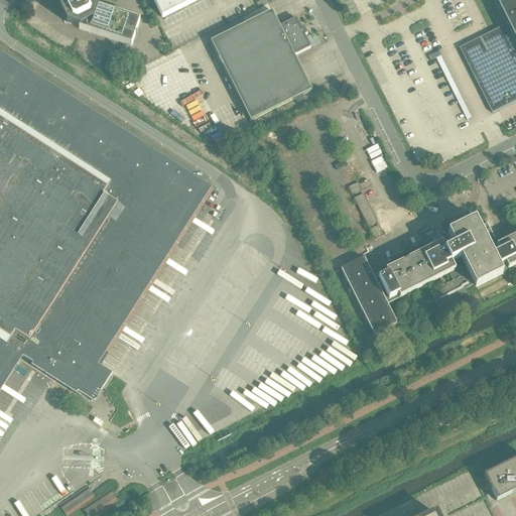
[(93,0),(62,0),(60,11),(67,24),(80,28),(79,30),(131,47),(139,23),(98,9),(93,0)]
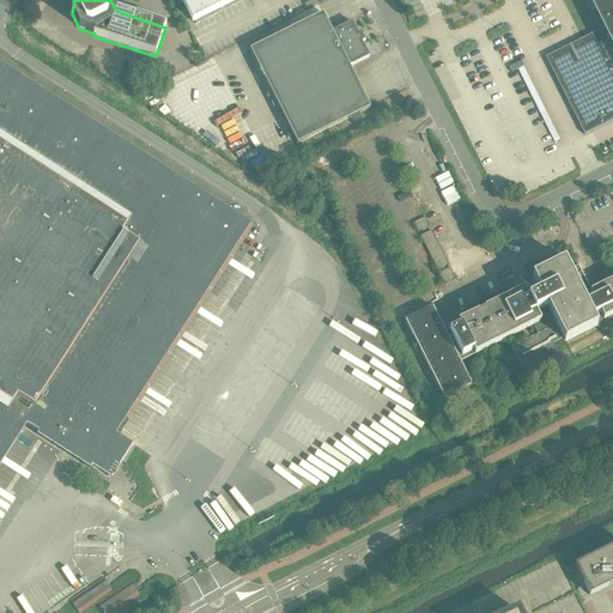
[(181,0),(193,23),(219,8),(214,0),(181,0)]
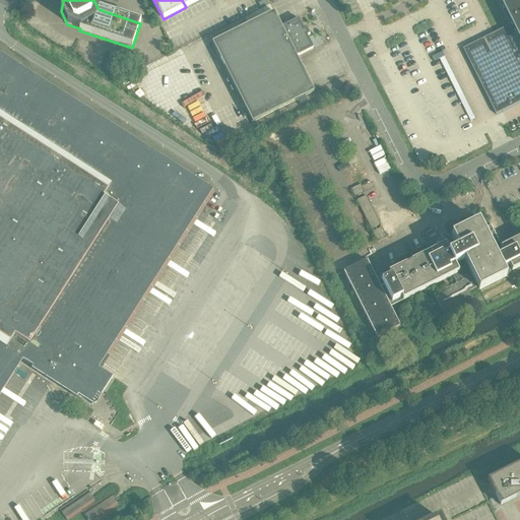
[(519,102),(519,0),(498,0),(510,25),(494,34),(463,49),(495,114),(502,111),(519,102)]
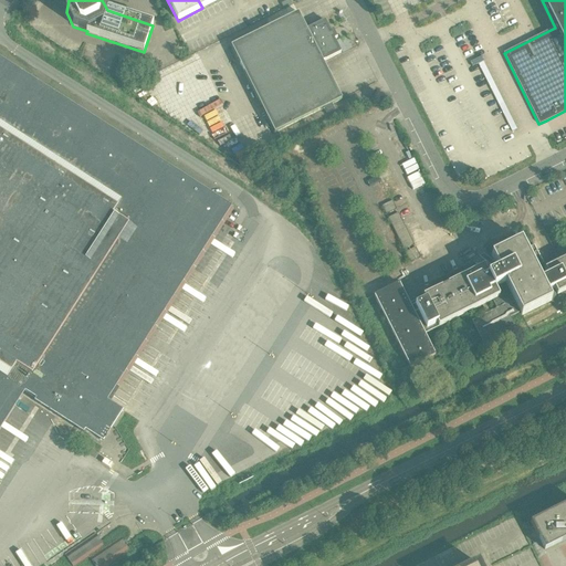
[(324,21),(306,30),(297,13),(231,46),(275,134),(341,100),(322,62),(341,53),(334,40),(336,39),(332,30),(329,31),(324,21)]
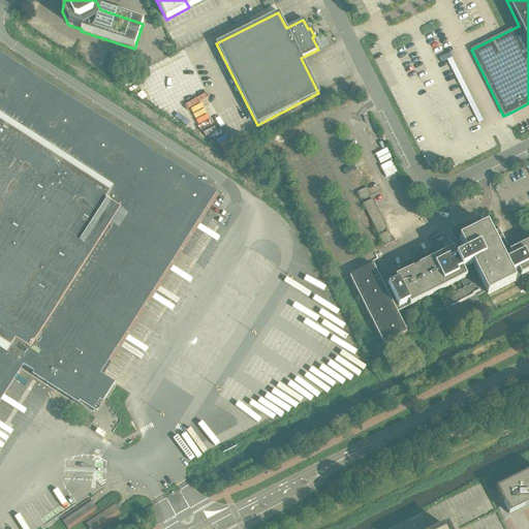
[(478,124),(483,122),(449,54),(440,58),(442,63),(447,61),(478,124)]
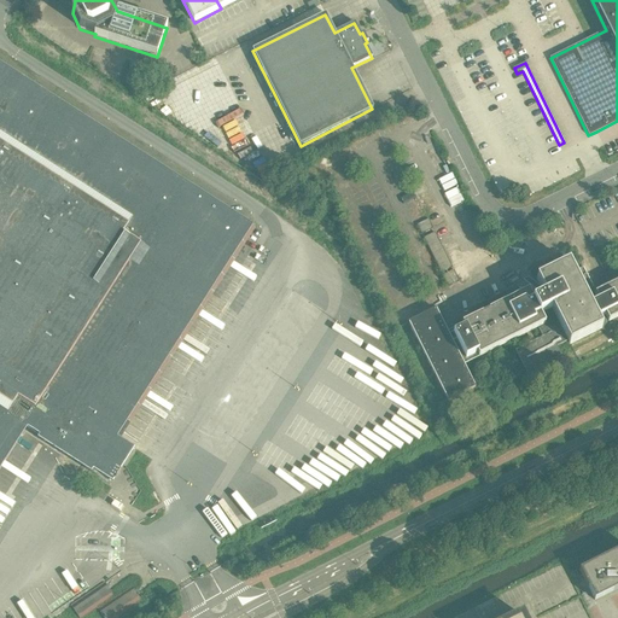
[(0,479),(27,497),(52,459),(18,436),(24,427),(109,482),(130,448),(114,437),(250,226),(0,64),(0,479)]
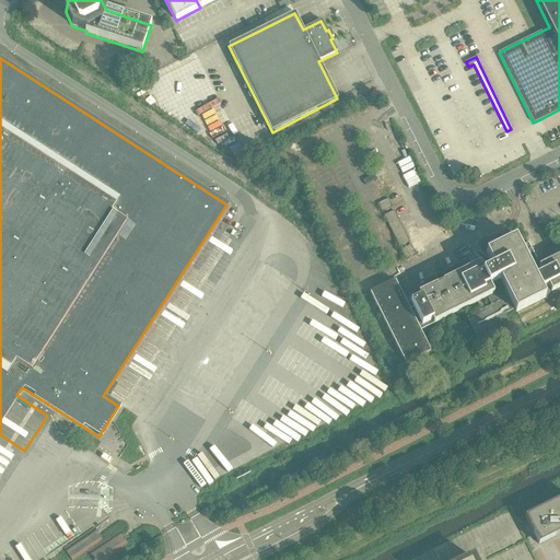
[(403,200),(399,201),(400,202),(403,207),(419,241),(424,251),(440,243),(441,245),(420,255),(430,276),(469,256),(479,252),(470,233),(469,231),(450,240),(445,243),(444,241),(445,241),(442,234),(420,190),(415,194),(403,200)]
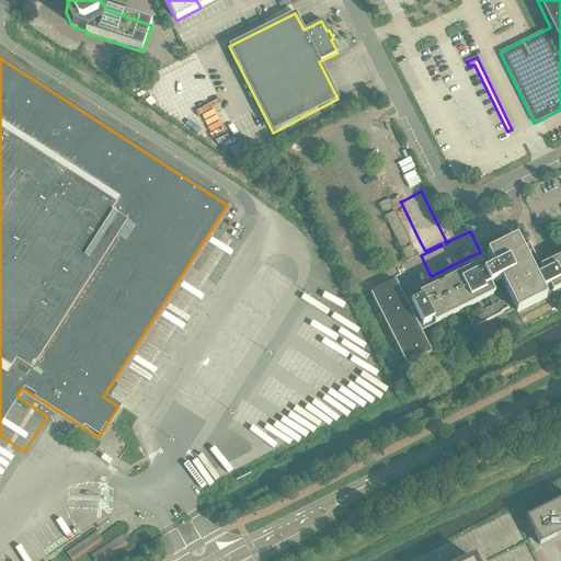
[(382,213),(393,207),(389,199),(379,205),(382,213)]
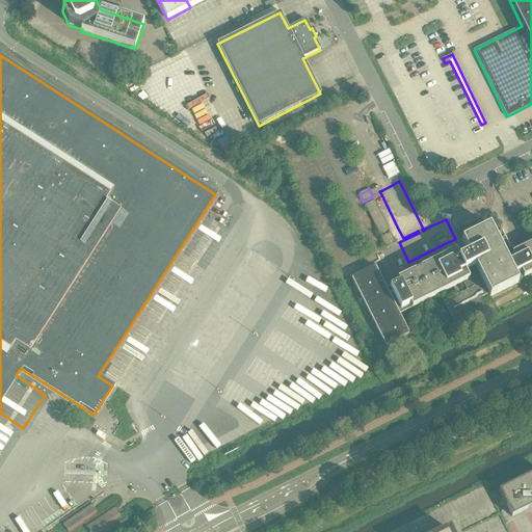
[(387,247),(396,242),(375,201),(365,205),(387,247)]
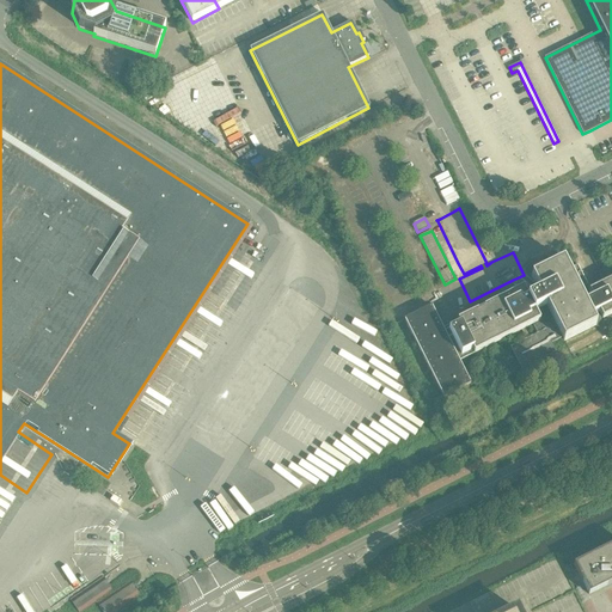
[(611,280),(589,292),(593,298),(585,303),(579,289),(588,286),(579,265),(569,270),(564,261),(532,277),(537,287),(525,293),(524,289),(458,322),(460,325),(445,334),(430,306),(404,319),(444,398),(471,385),(458,359),(472,352),(475,355),(532,326),(537,335),(510,348),(510,349),(512,349),(522,369),(521,371),(522,372),(557,354),(556,353),(555,353),(550,344),(562,338),(564,342),(597,326),(592,316),(599,312),(603,319),(611,313),(611,280)]
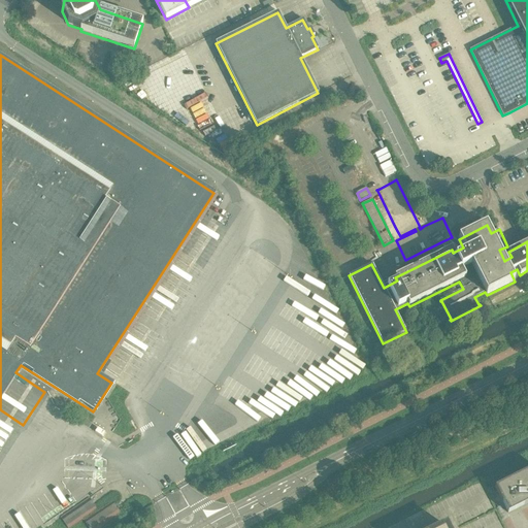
[(527,470),(495,487),(507,513),(527,502),(527,470)]
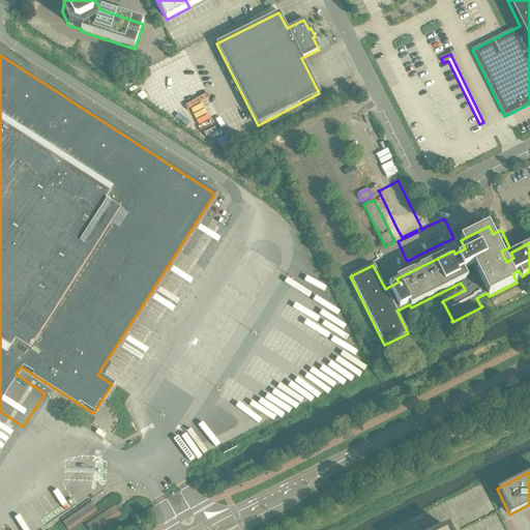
[(112,503),(97,512),(89,500),(60,520),(62,524),(66,529),(71,529),(83,523),(88,529),(98,529),(120,516),(112,503)]
